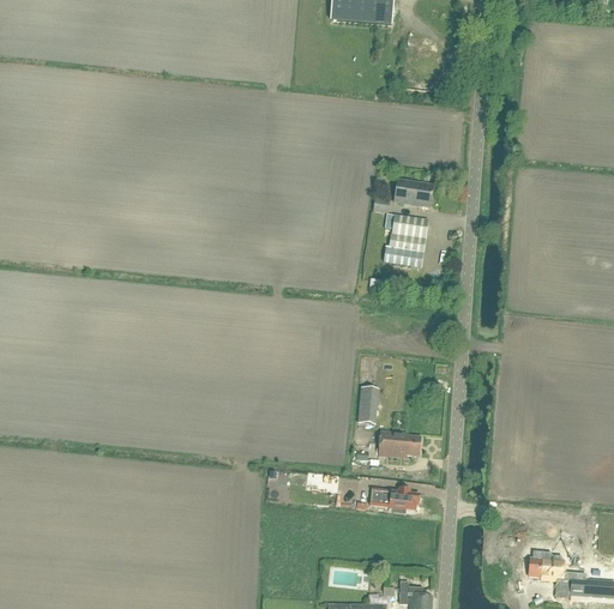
[(331,0),(330,19),(391,23),(392,0),(331,0)]
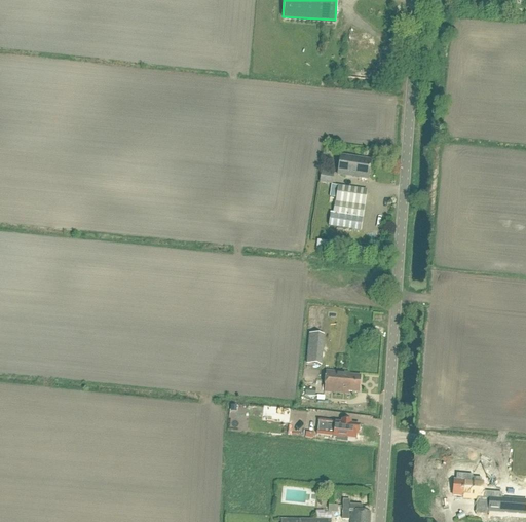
[(371,76),(371,66),(346,67),(347,76),(371,76)]
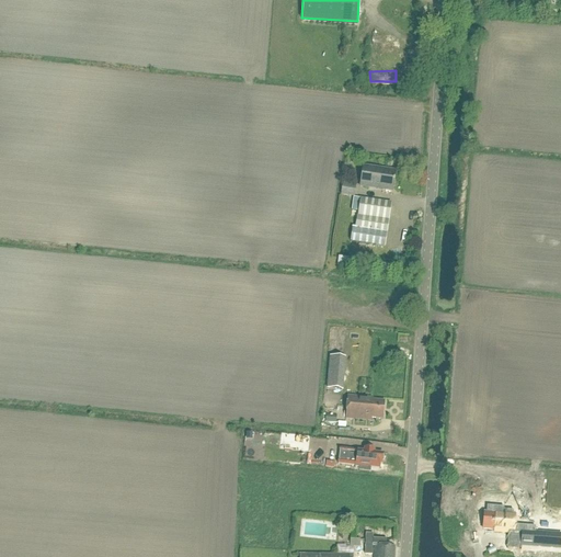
[(363,163),(359,183),(392,189),(396,169),(363,163)]
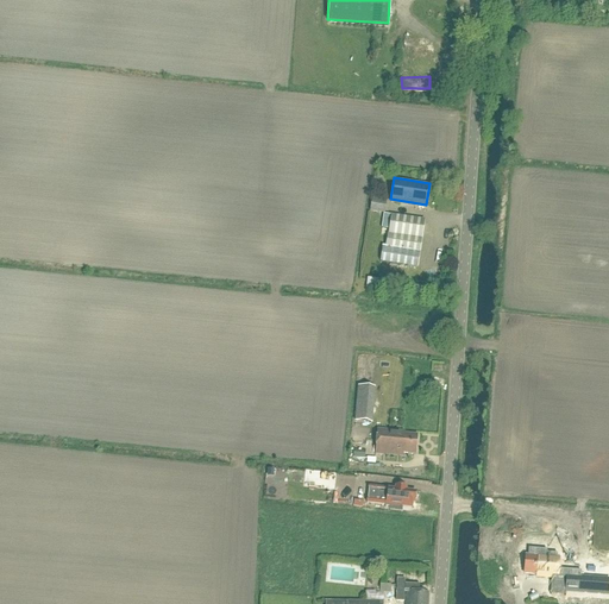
[(371,195),(370,208),(384,211),(385,197),(371,195)]
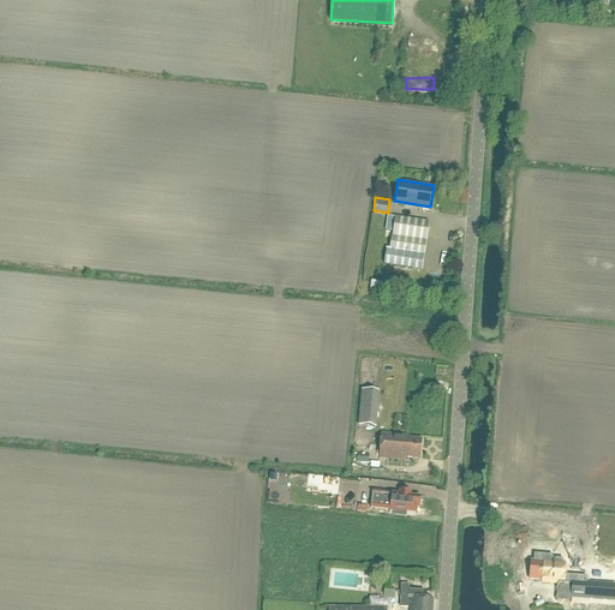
[(394,214),(387,213),(386,227),(392,228),(387,262),(421,267),(428,219),(394,214)]
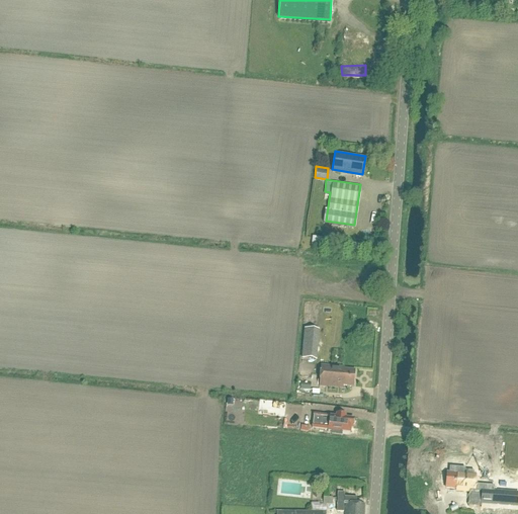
[(353,383),(354,368),(343,367),(344,364),(321,362),(319,383),(342,386),(342,382),(353,383)]
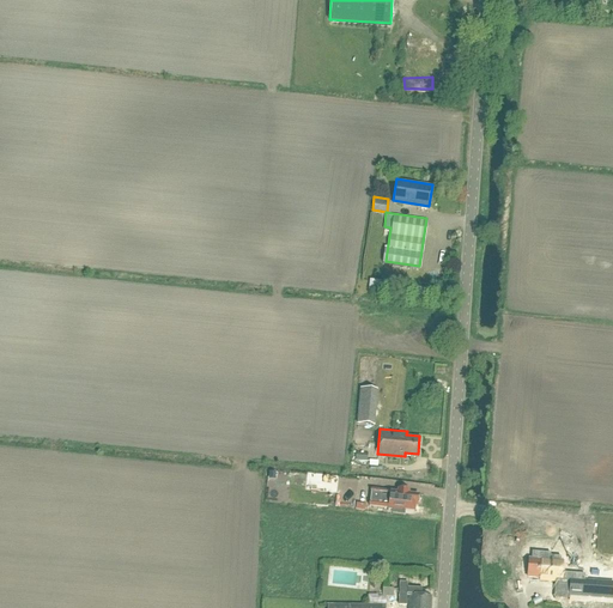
[(418,497),(417,494),(418,492),(408,491),(408,488),(396,487),(396,490),(370,486),(368,504),(387,506),(387,508),(392,509),(392,510),(404,512),(404,508),(414,509),(414,503),(416,504),(417,500),(418,499),(418,498),(418,497)]
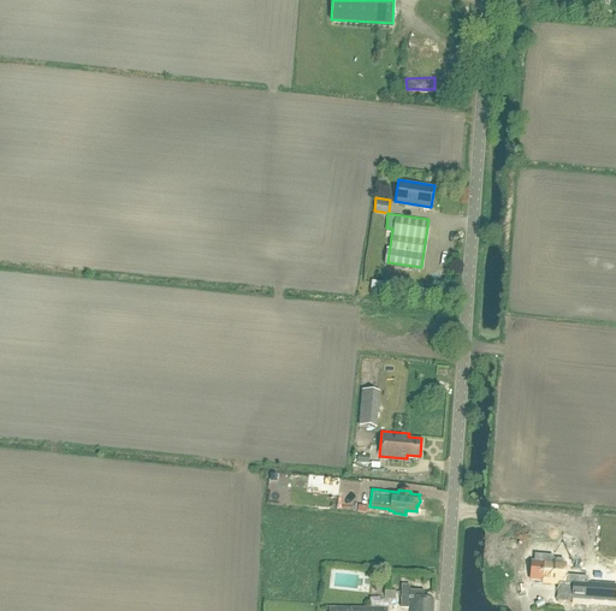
[(543,580),(563,581),(564,561),(543,558),(543,561),(532,559),(531,577),(543,577),(543,580)]
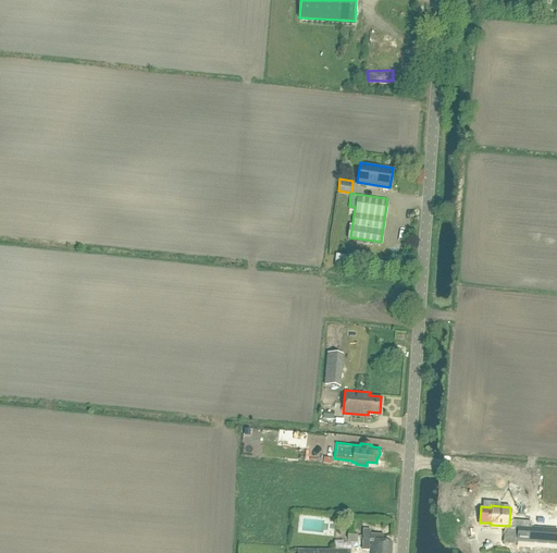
[(536,524),(518,523),(518,533),(541,533),(541,523),(547,523),(547,515),(536,515),(536,524)]
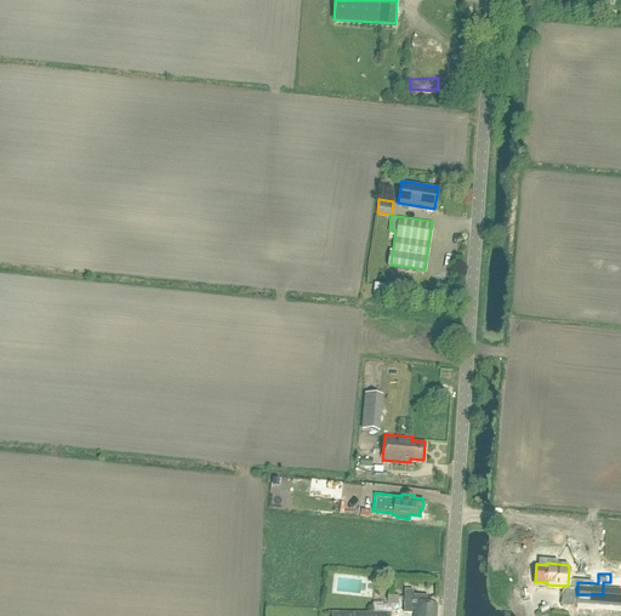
[(414,615),(436,615),(437,602),(415,600),(414,615)]
